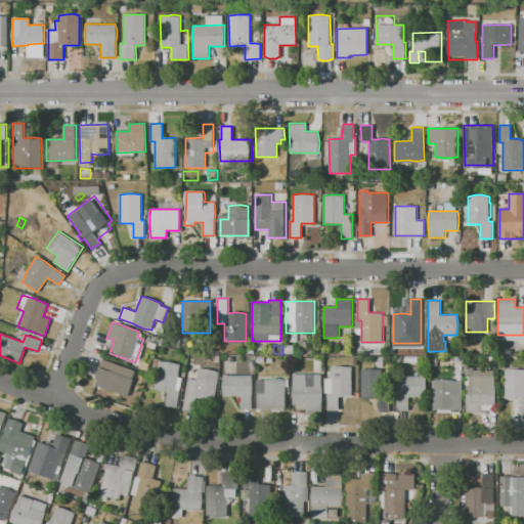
[(400,353),(391,353),(391,345),(400,345),(400,353)]
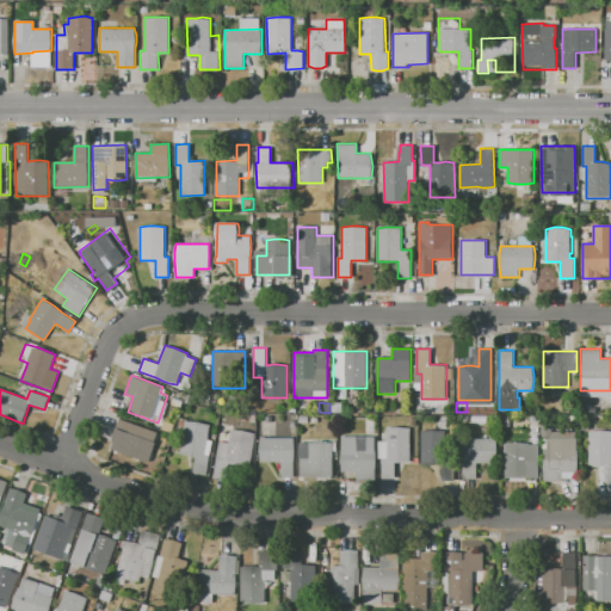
[(119,418),(152,430),(148,438),(147,446),(144,451),(140,461),(109,450),(119,418)]
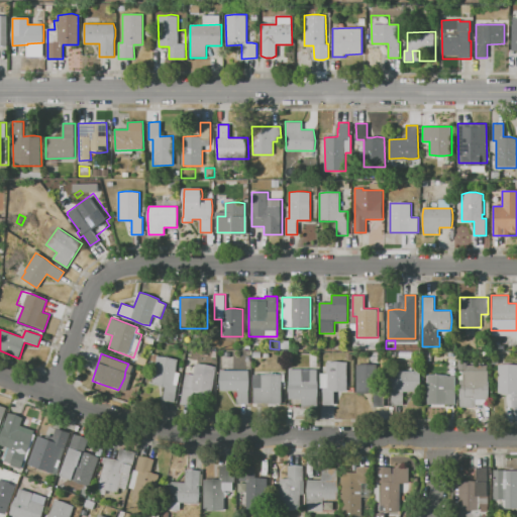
[(175,372),(180,373),(174,402),(164,400),(166,387),(152,385),(158,356),(164,356),(171,357),(177,359),(175,372)]
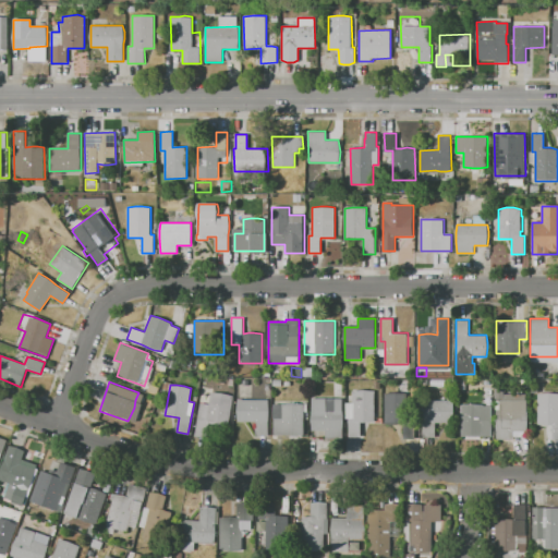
[(374,391),(374,423),(361,423),(361,437),(348,437),(348,419),(346,419),(346,403),(352,403),(352,391),(361,390),(365,390),(374,391)]
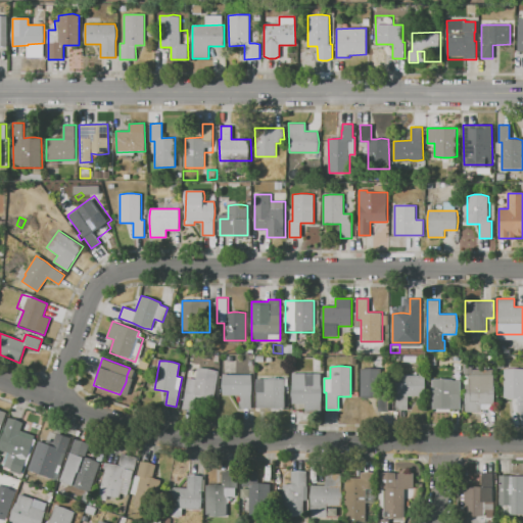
[(219,371),(215,397),(197,395),(194,411),(182,409),(187,378),(195,380),(197,368),(205,368),(210,369),(219,371)]
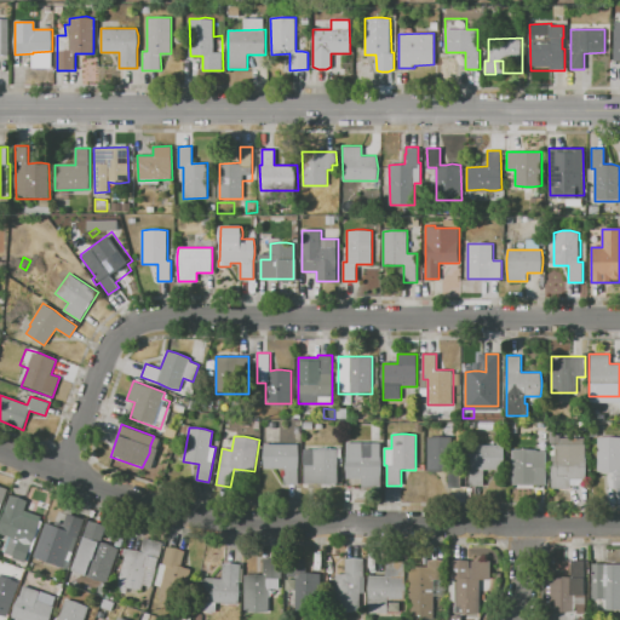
[(428,471),(428,437),(436,436),(442,436),(452,437),(452,471),(428,471)]
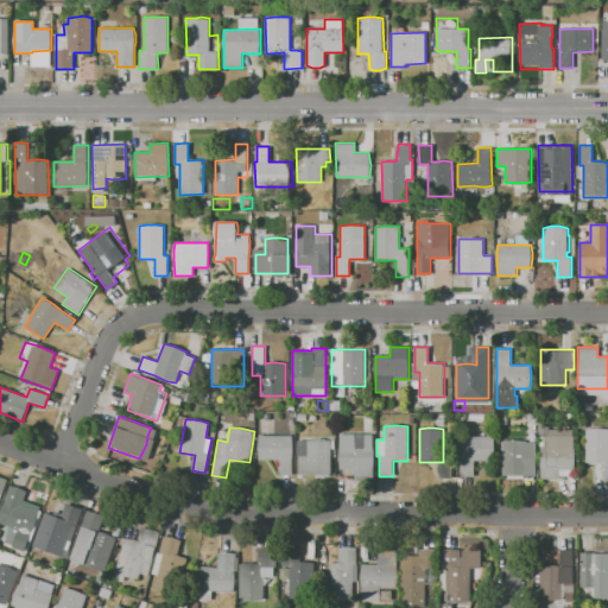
[(586,429),(595,428),(601,428),(607,428),(607,480),(602,480),(602,462),(586,462),(586,429)]
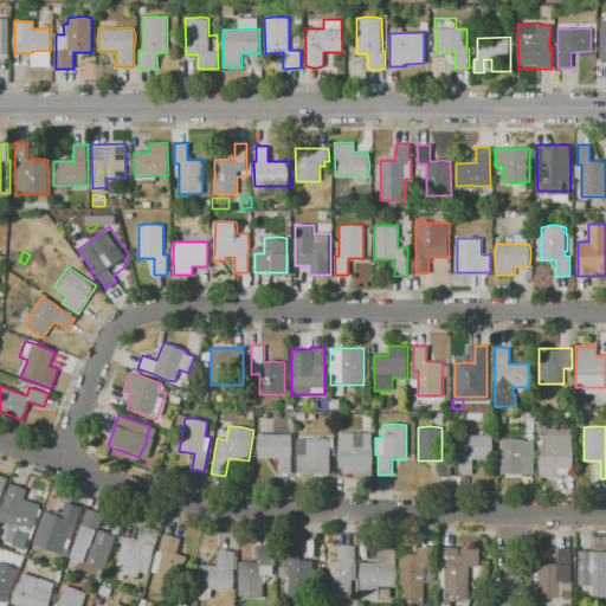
[(539,477),(539,429),(571,429),(571,434),(573,434),(573,450),(573,456),(573,459),(573,464),(573,474),(556,474),(556,477),(539,477)]
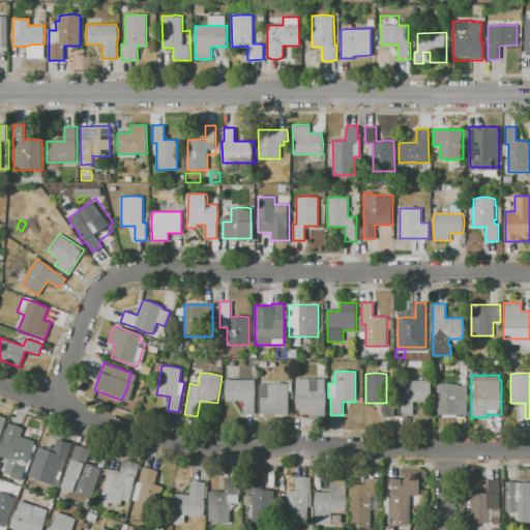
[(227,379),(254,379),(256,385),(256,392),(254,400),(254,414),(244,414),(244,401),(227,401),(225,393),(225,388),(227,379)]
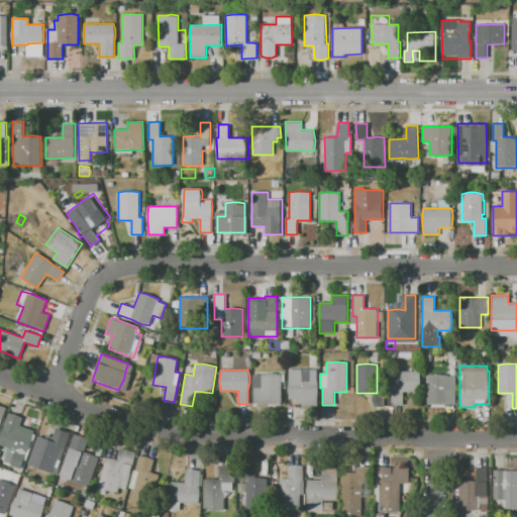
[(289,370),(316,370),(318,386),(318,391),(316,398),(316,407),(301,407),(301,399),(289,399),(288,392),(288,388),(289,383),(289,370)]
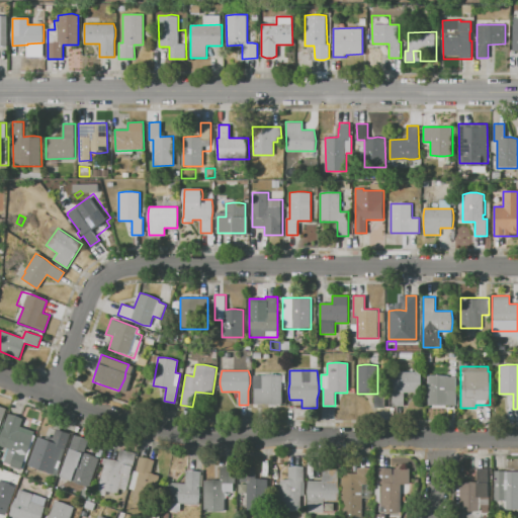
[(392,405),(392,372),(421,372),(421,392),(404,392),(404,405),(392,405)]
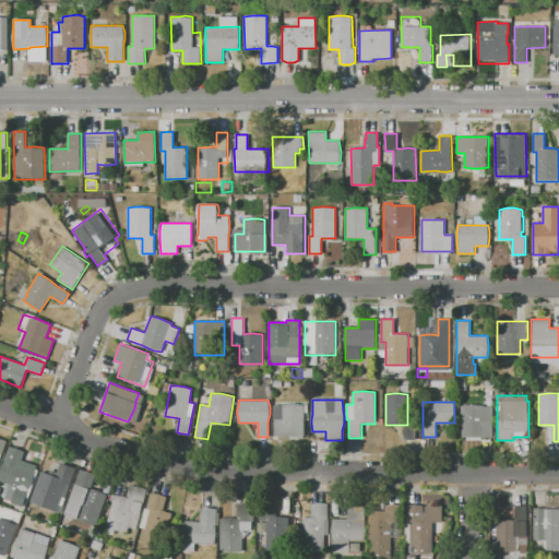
[(274,436),(274,418),(282,418),(282,405),(289,404),(297,404),(305,405),(305,436),(274,436)]
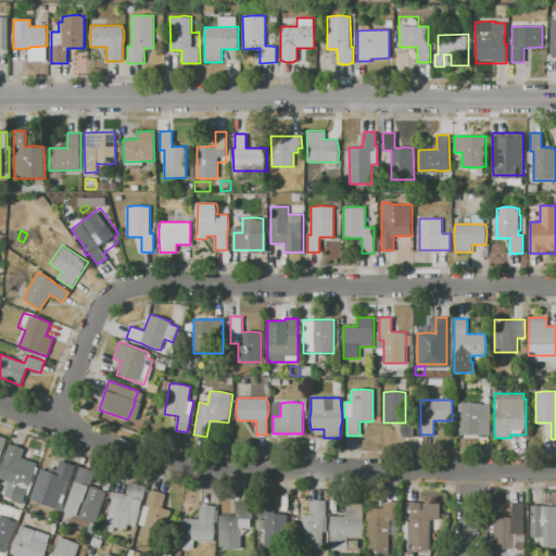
[(457,434),(457,404),(469,403),(476,403),(490,404),(490,434),(457,434)]
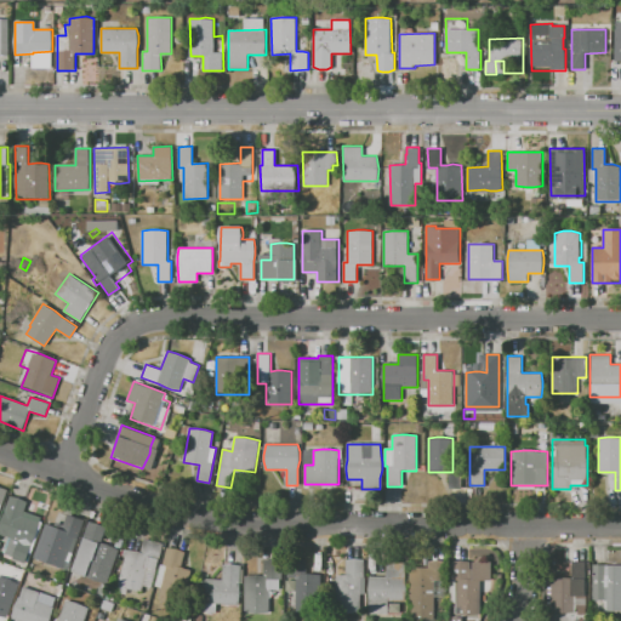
[(26,562),(13,558),(13,556),(5,552),(10,537),(0,534),(0,525),(10,495),(27,501),(22,516),(40,522),(26,562)]
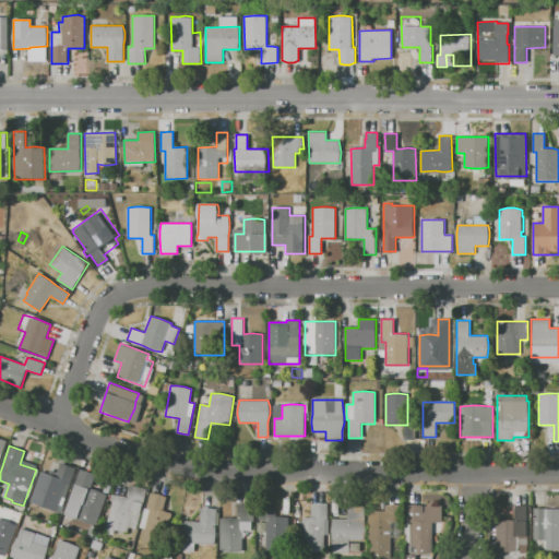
[(76,468),(60,513),(31,502),(42,468),(49,471),(52,460),(76,468)]
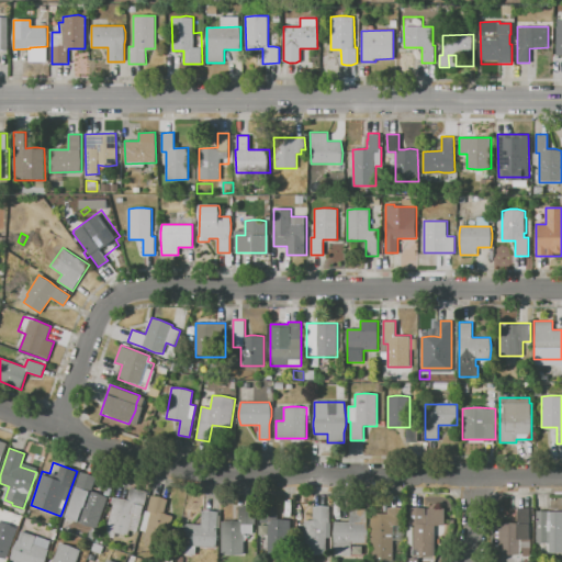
[(64,517),(81,471),(97,478),(93,486),(105,491),(103,496),(107,497),(94,529),(64,517)]
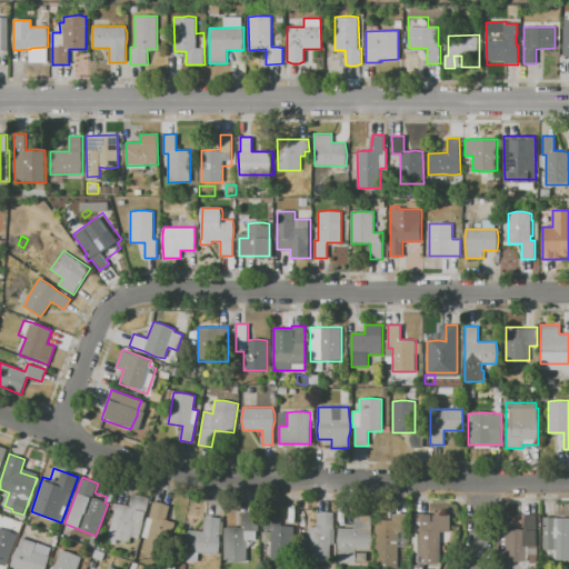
[(149,498),(138,538),(131,537),(129,542),(108,537),(117,503),(128,506),(131,493),(149,498)]
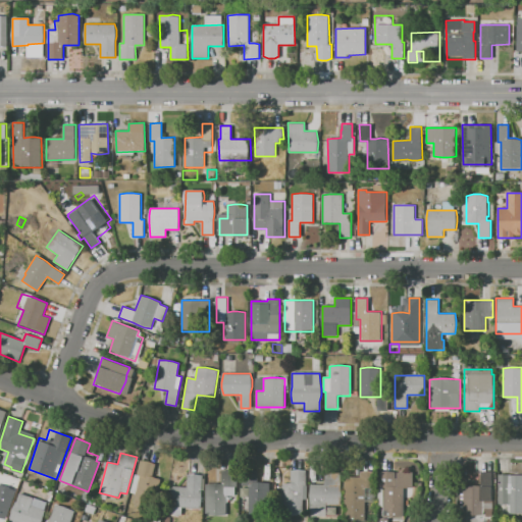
[(139,459),(155,464),(152,476),(161,478),(153,509),(133,504),(136,491),(132,490),(139,459)]
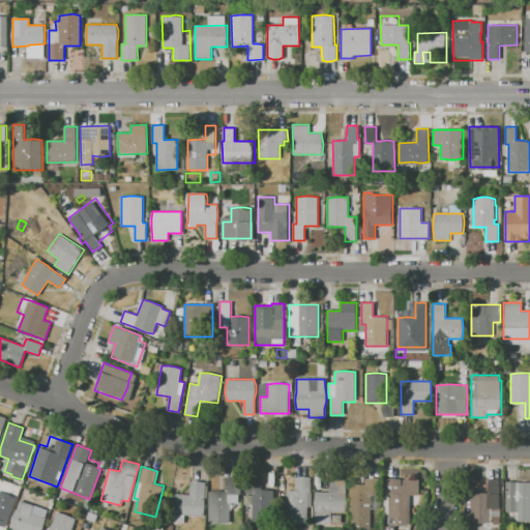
[(244,476),(262,477),(262,490),(273,490),(273,522),(253,522),(253,493),(244,493),(244,476)]
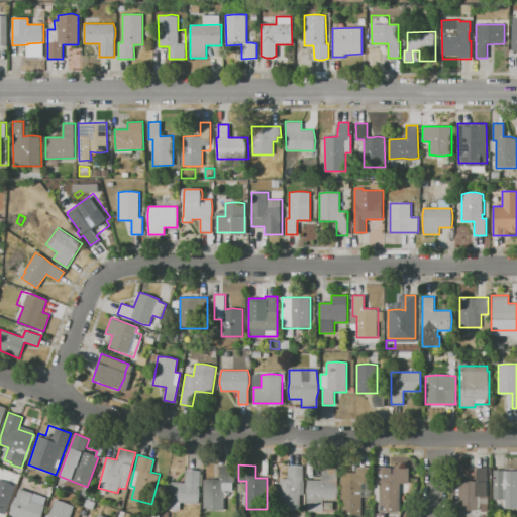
[(235,466),(234,483),(232,483),(232,491),(224,491),(224,510),(203,510),(204,479),(219,479),(219,466),(235,466)]
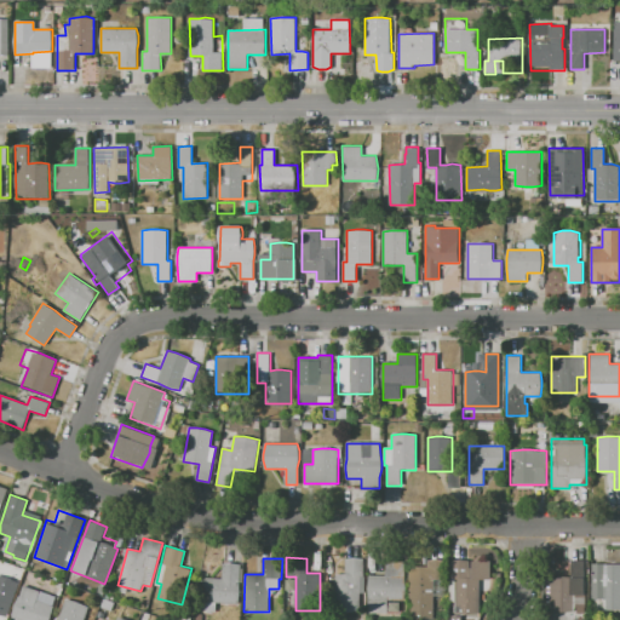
[(363,558),(362,591),(359,591),(359,609),(336,609),(336,574),(345,574),(345,558),(363,558)]
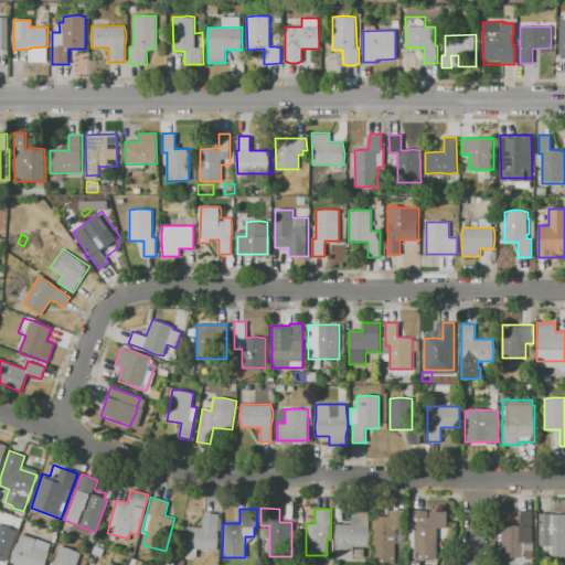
[(407,511),(407,528),(395,528),(395,564),(373,563),(373,516),(390,516),(390,510),(407,511)]
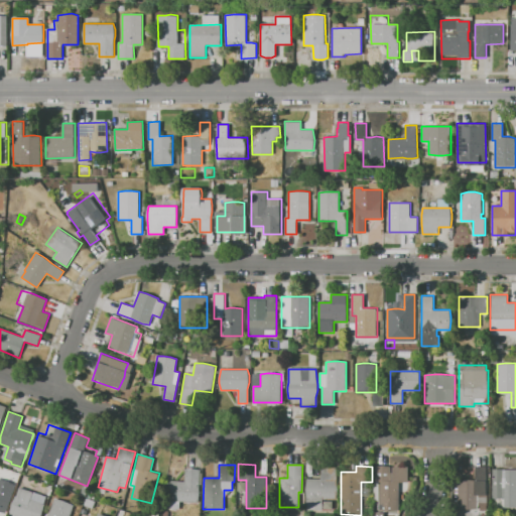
[(486,466),(487,508),(458,508),(458,481),(476,481),(476,467),(486,466)]
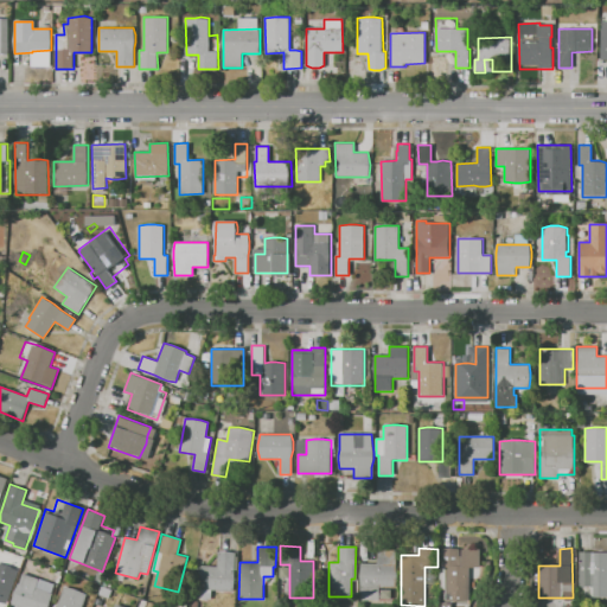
[(396,549),(396,586),(379,586),(379,600),(360,599),(362,563),(377,563),(377,549),(396,549)]
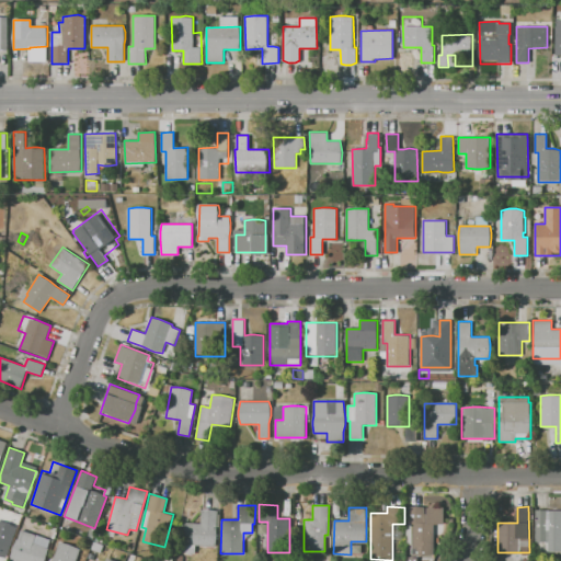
[(412,556),(412,545),(407,545),(408,507),(424,507),(424,514),(426,514),(426,507),(444,507),(444,524),(433,524),(433,556),(412,556)]
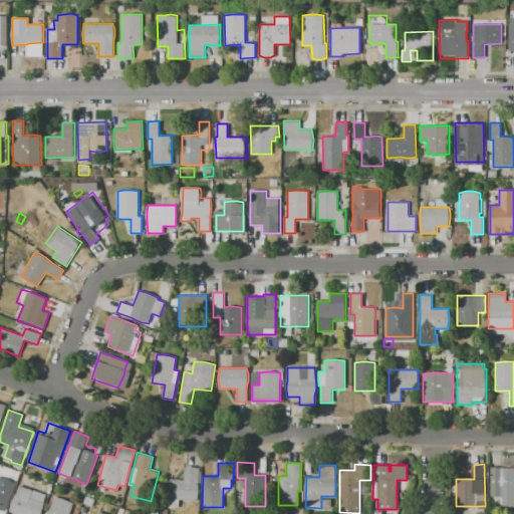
[(513,467),(513,505),(503,505),(503,496),(491,496),(491,468),(513,467)]
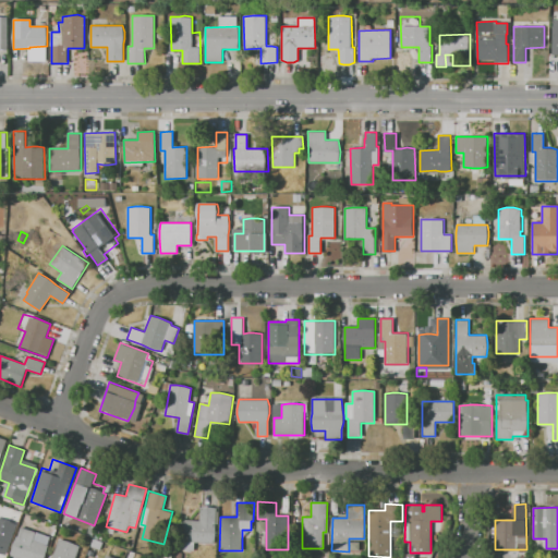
[(218,508),(218,524),(217,524),(216,543),(194,543),(194,552),(183,552),(183,521),(199,521),(199,508),(218,508)]
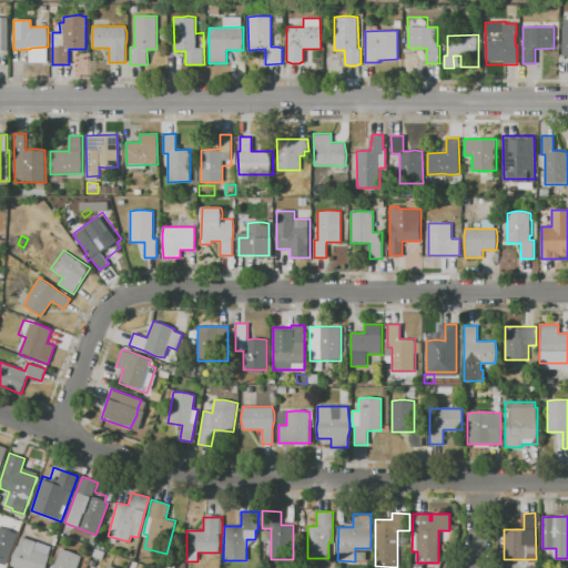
[(0,527),(17,534),(6,565),(0,563),(0,527)]
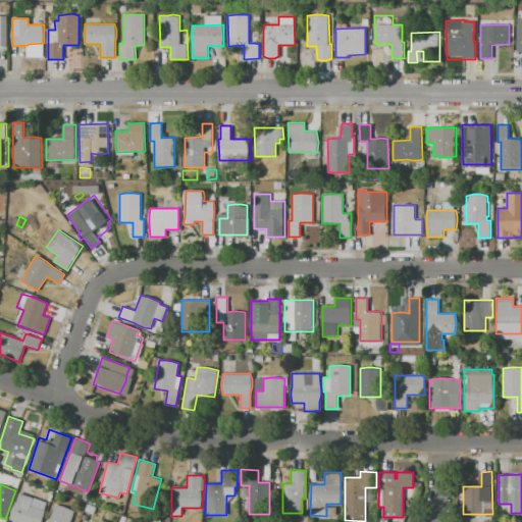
[(20,492),(49,504),(42,521),(17,521),(8,519),(14,502),(16,503),(20,492)]
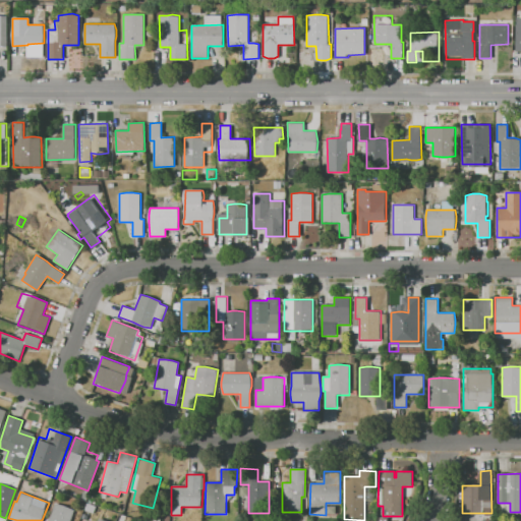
[(48,520),(55,503),(74,510),(69,520),(48,520)]
